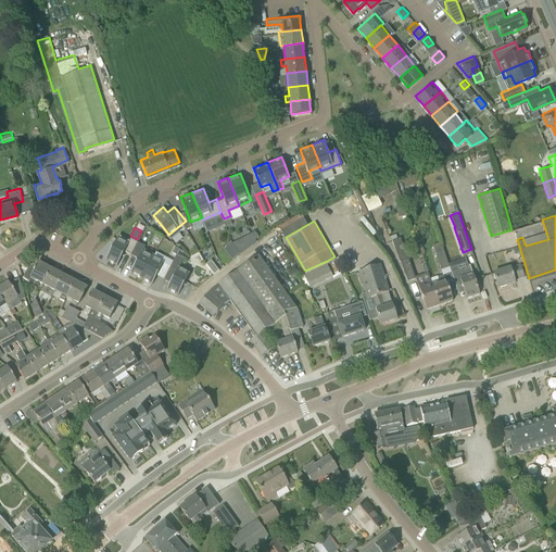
[(249,245),(254,240),(249,233),(243,235),(249,245)]
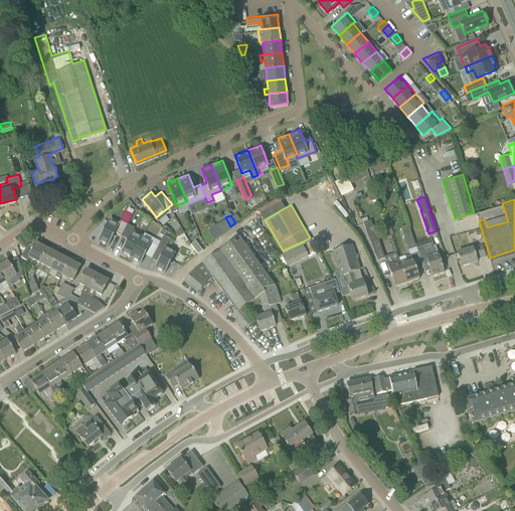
[(375,251),(377,257),(384,254),(377,235),(375,229),(371,217),(364,219),(368,231),(370,238),(375,251)]
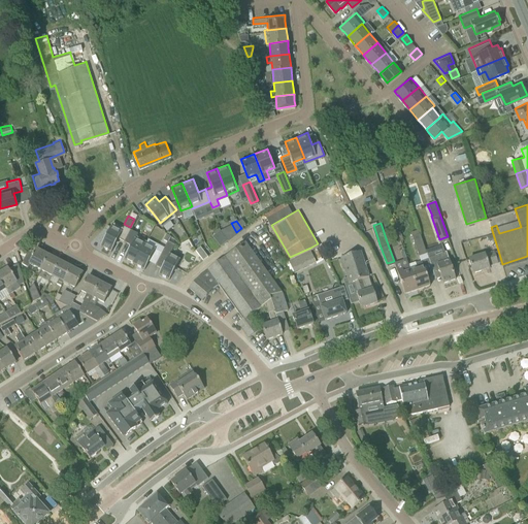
[(100,243),(111,249),(118,236),(125,239),(131,227),(130,227),(124,224),(121,229),(110,224),(100,243)]
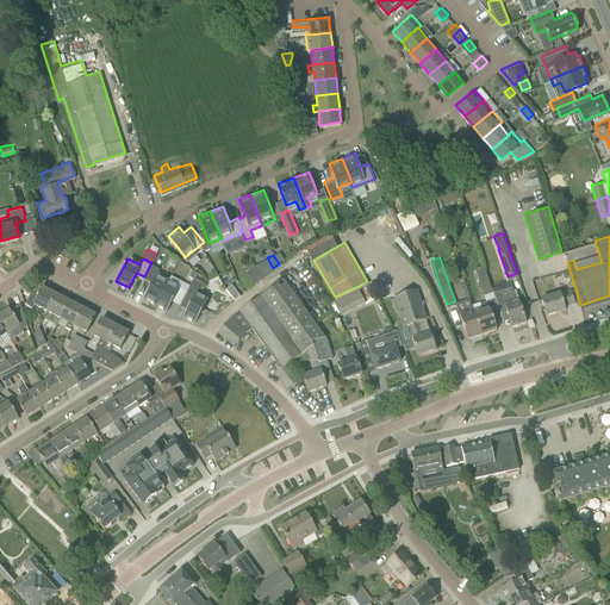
[(475,269),(484,292),(492,289),(485,266),(475,269)]
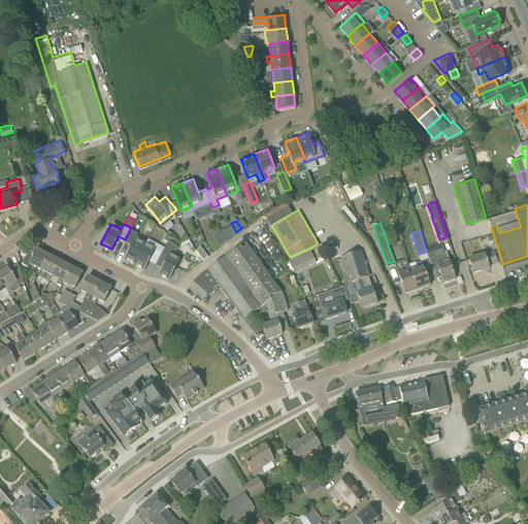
[(124,256),(134,261),(145,238),(136,233),(124,256)]
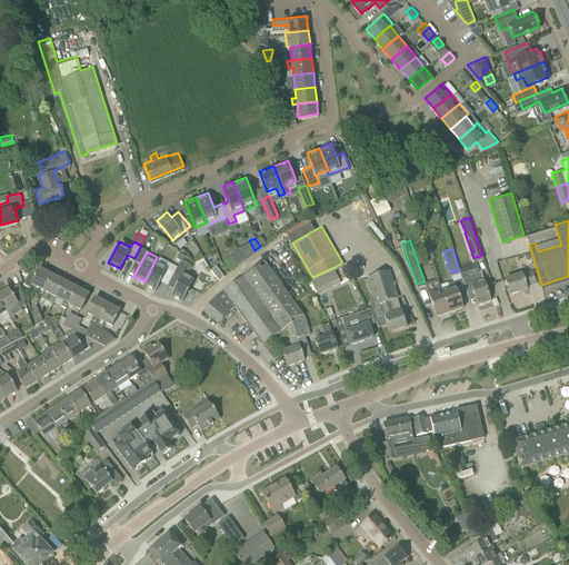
[(145,281),(156,287),(167,266),(157,260),(158,258),(157,257),(145,281)]
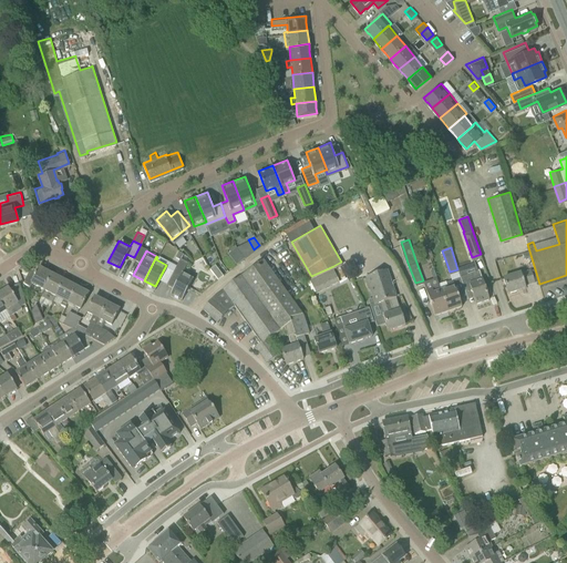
[(181,256),(166,282),(174,285),(171,292),(182,297),(193,276),(182,270),(187,259),(181,256)]
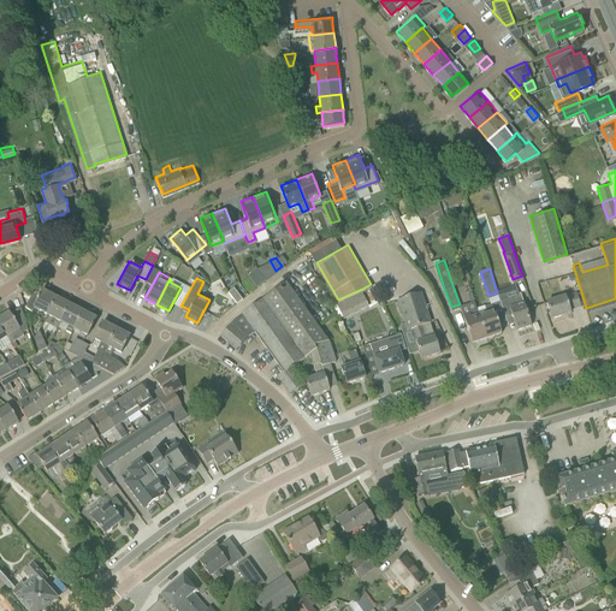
[(309,351),(313,362),(320,360),(315,343),(329,338),(325,334),(312,315),(294,292),(285,279),(242,310),(227,324),(220,332),(236,346),(247,334),(254,328),(284,368),(278,373),(290,390),(302,380),(291,365),(309,351)]
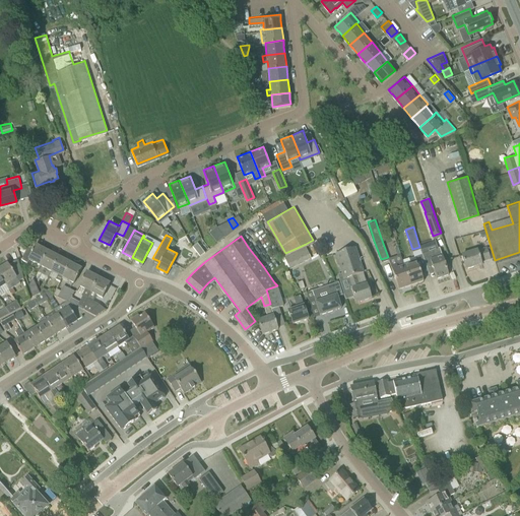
[(192,244),(200,253),(205,250),(202,247),(197,240),(192,244)]
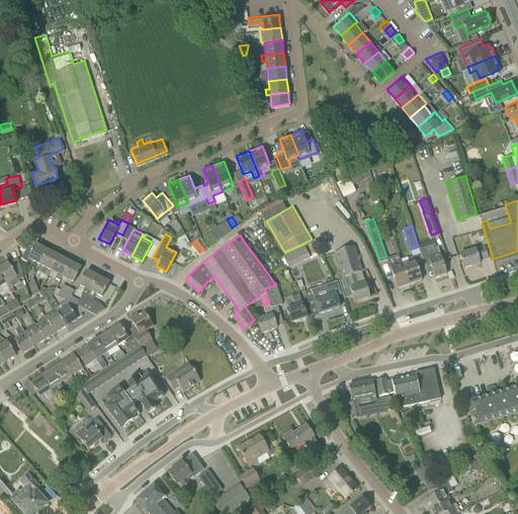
[(28,257),(39,262),(47,247),(35,242),(34,244),(28,241),(21,256),(27,259),(28,257)]
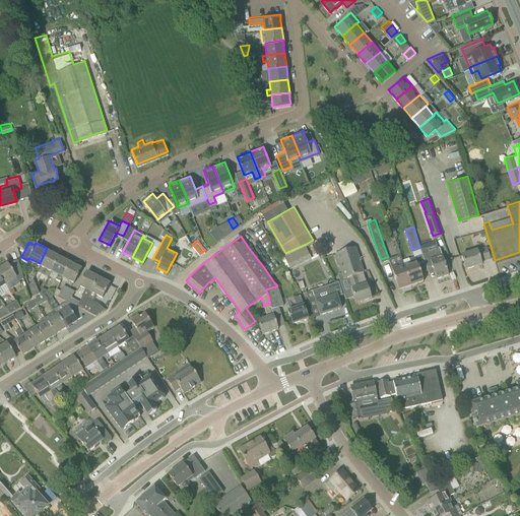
[(306,244),(285,253),(284,253),(289,264),(288,264),(289,265),(311,255),(306,244)]
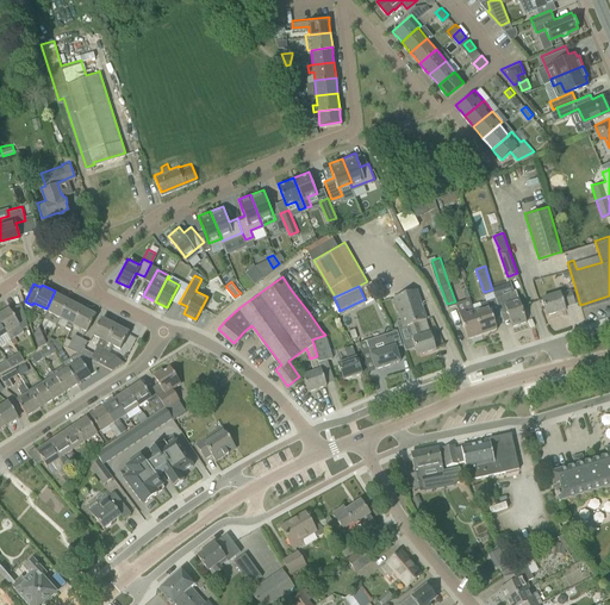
[(495,293),(495,295),(498,306),(505,304),(511,323),(527,318),(515,286),(495,293)]
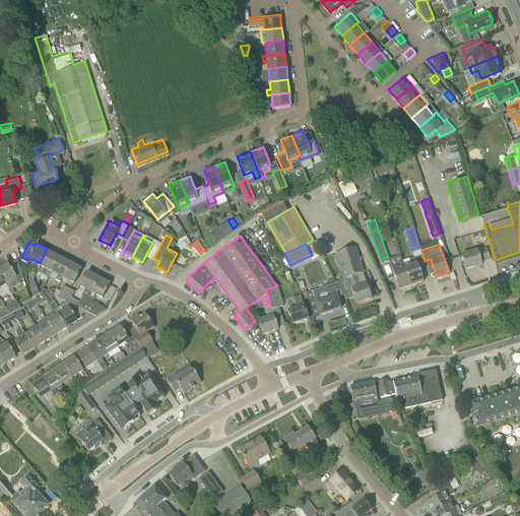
[(354,245),(335,251),(341,270),(343,276),(348,274),(355,272),(363,269),(354,245)]
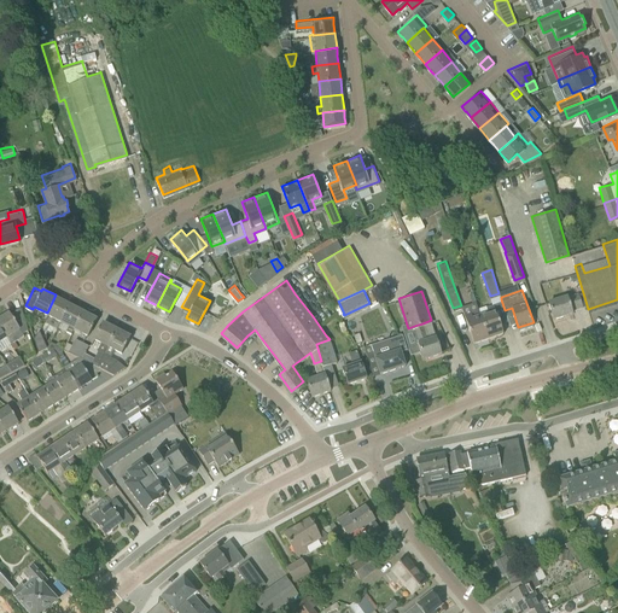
[(548,299),(549,304),(553,316),(572,310),(571,307),(582,304),(578,291),(566,295),(566,293),(548,299)]
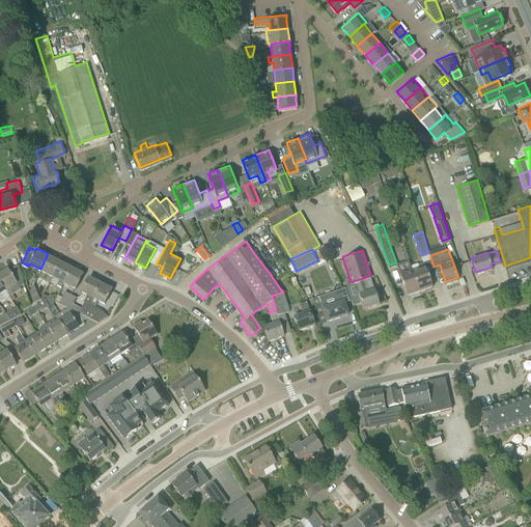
[(40,269),(52,275),(60,259),(48,253),(40,269)]
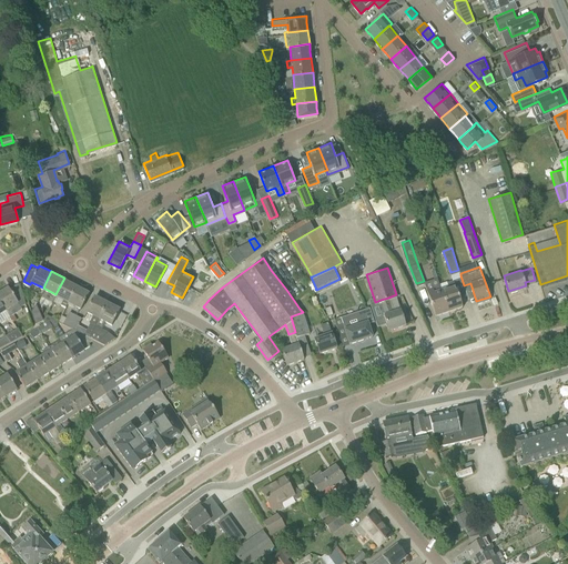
[(67,302),(67,303),(68,301),(77,284),(64,278),(56,294),(63,299),(61,302),(66,305),(67,302)]
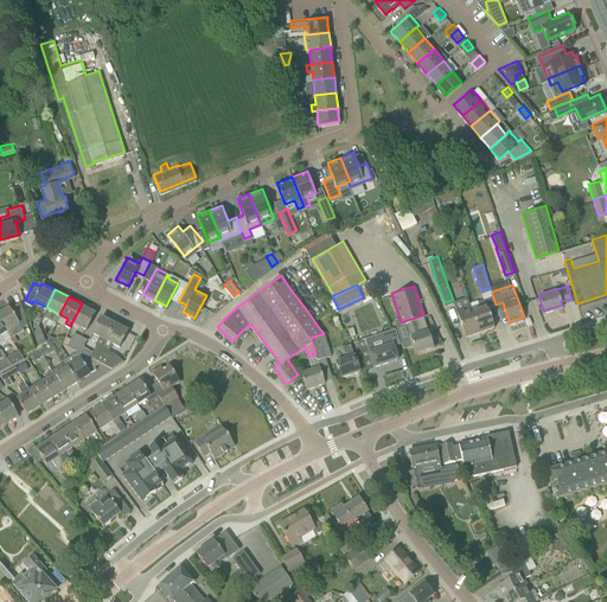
[(478,301),(471,305),(479,330),(494,325),(490,313),(484,296),(478,299),(478,301)]
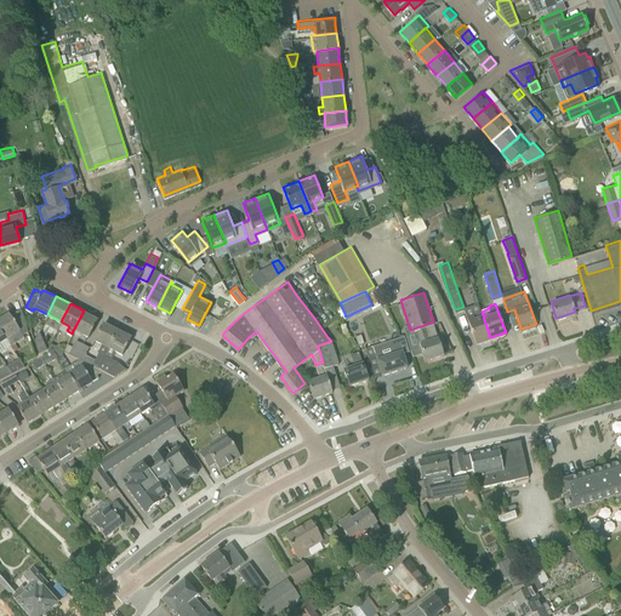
[(9,312),(0,317),(0,325),(11,343),(23,335),(22,332),(28,329),(23,313),(20,307),(10,313),(9,312)]
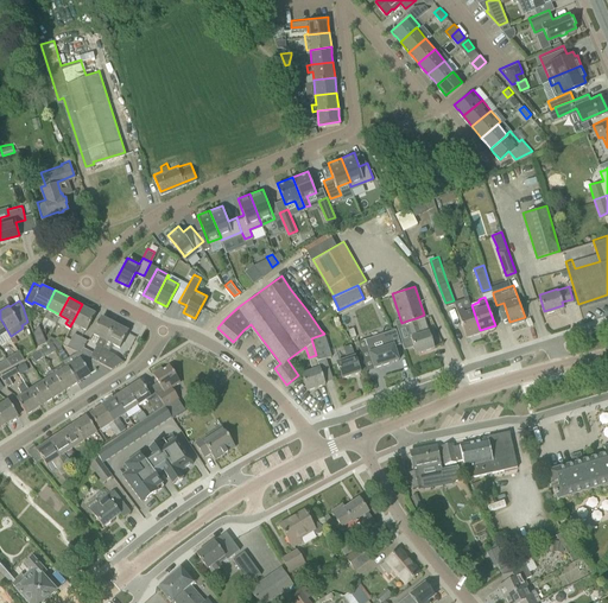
[(89,322),(95,311),(82,304),(73,322),(78,325),(86,329),(89,322)]
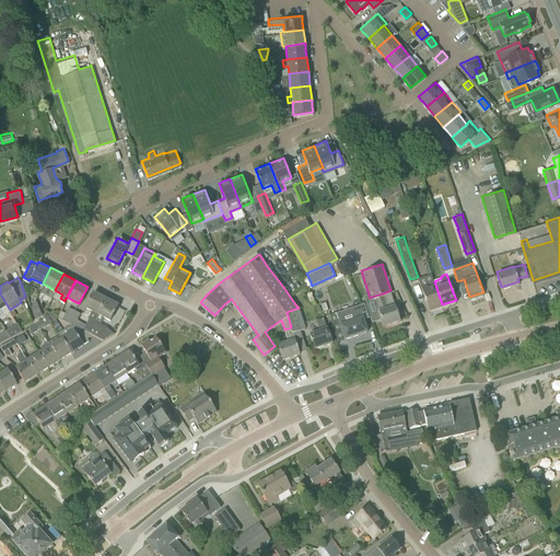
[(442,304),(434,281),(428,284),(427,280),(420,282),(426,299),(429,309),(442,304)]
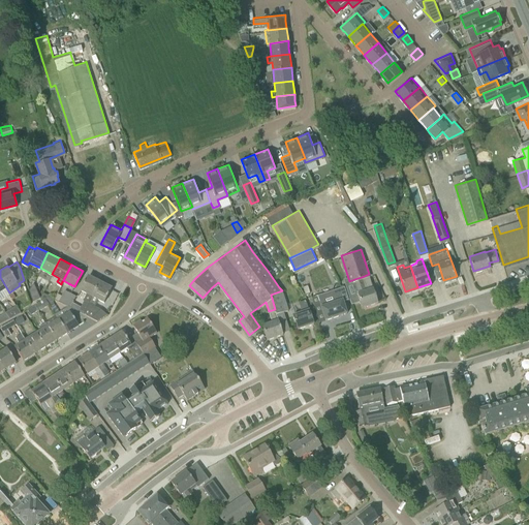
[(73,307),(83,312),(100,280),(88,274),(80,289),(86,291),(83,299),(81,305),(72,301),(70,305),(73,307)]
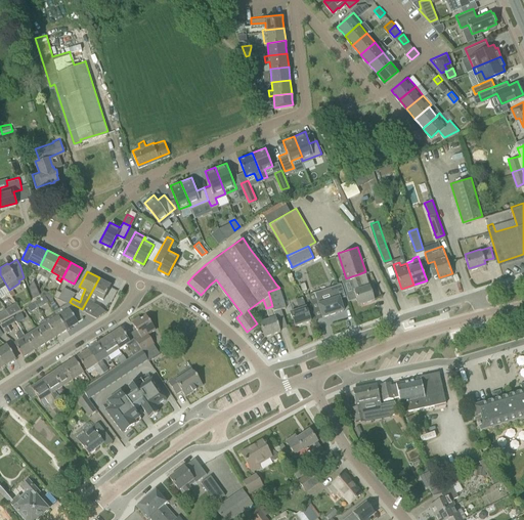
[(344,272),(340,273),(342,279),(348,297),(356,294),(358,302),(375,297),(372,288),(369,284),(362,286),(358,274),(351,276),(346,278),(344,272)]
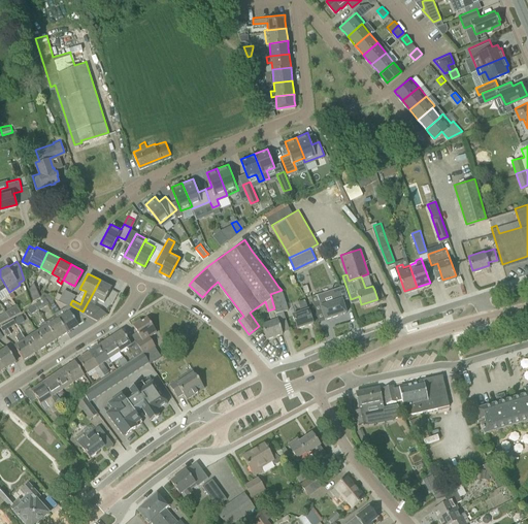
[(0,276),(0,297),(9,292),(0,276)]
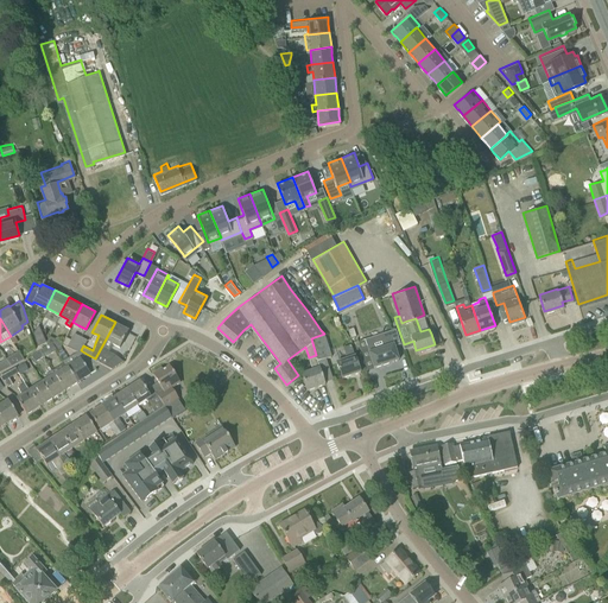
[(115,322),(95,359),(100,361),(100,360),(105,362),(115,351),(108,348),(113,341),(119,344),(124,337),(124,338),(125,336),(125,335),(128,328),(115,322)]
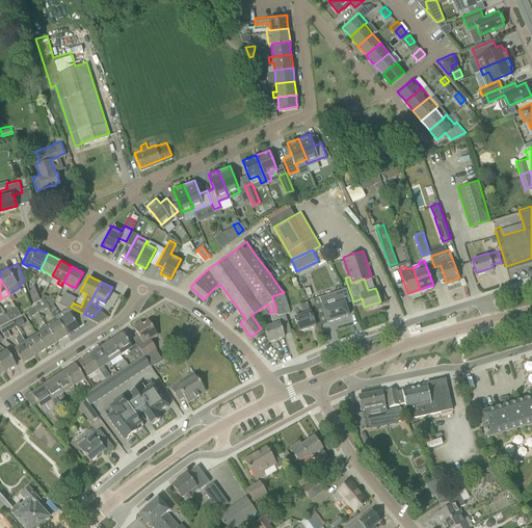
[(38,297),(40,295),(33,283),(28,289),(32,299),(38,297)]
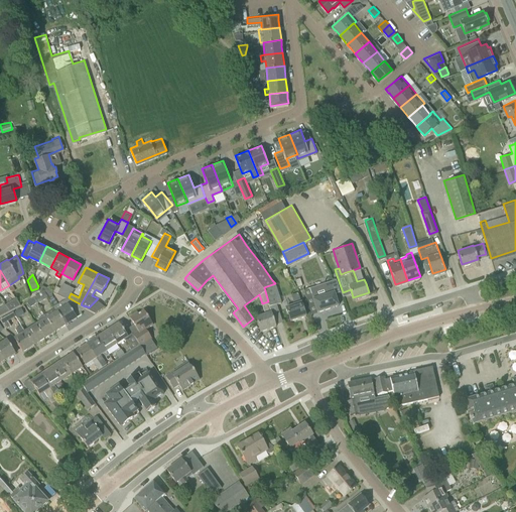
[(313,298),(317,309),(339,302),(335,291),(340,289),(337,279),(323,284),(325,291),(318,293),(317,288),(312,290),(312,292),(311,292),(313,297),(313,298)]
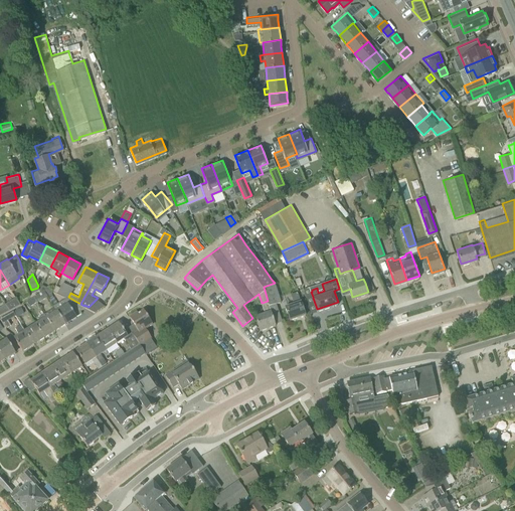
[(53,289),(68,297),(70,293),(69,293),(73,286),(62,281),(59,286),(55,284),(54,285),(55,285),(53,289)]
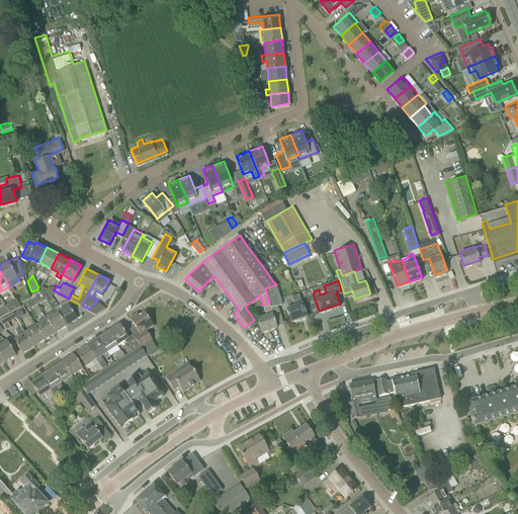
[(53,290),(54,290),(56,286),(55,286),(50,284),(48,287),(41,284),(39,289),(38,287),(37,289),(38,289),(39,292),(40,292),(45,290),(48,296),(50,298),(53,290)]
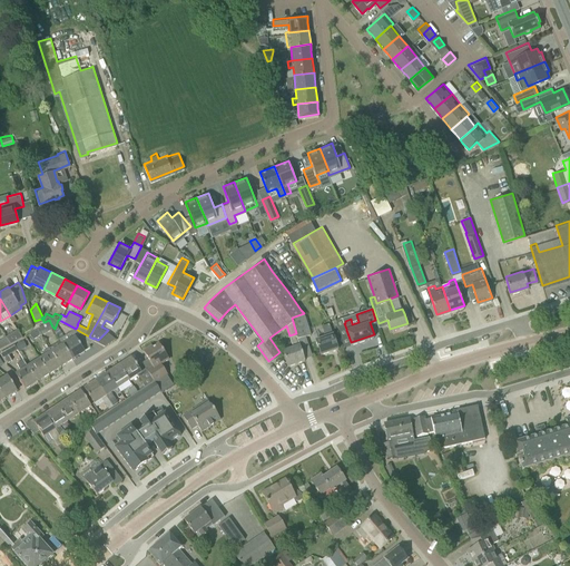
[(304,313),(292,318),(296,333),(297,337),(311,332),(304,313)]
